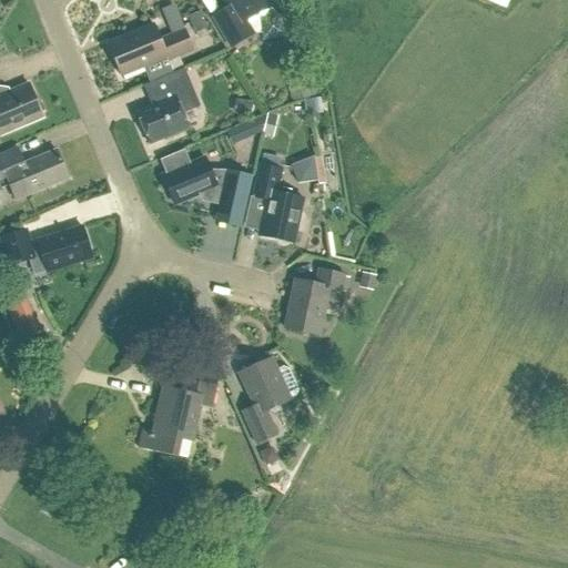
[(280,18),(272,4),(267,0),(223,0),(230,9),(214,19),(233,49),(256,34),(263,36),(263,43),(286,39),(283,17),(280,18)]
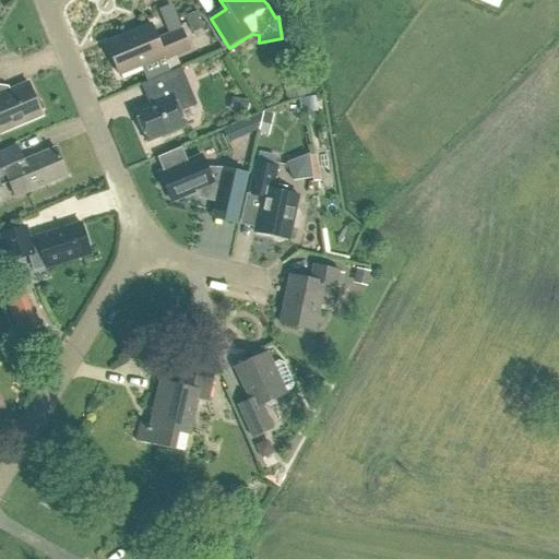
[(192,35),(205,31),(199,13),(186,18),(192,35)]
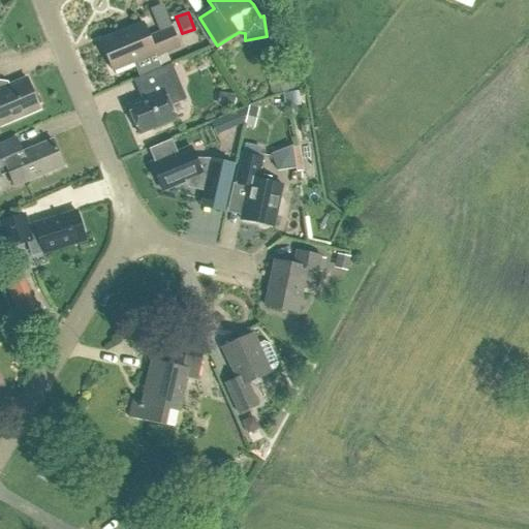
[(144,24),(101,41),(114,71),(134,62),(155,54),(157,59),(181,50),(172,28),(149,37),(144,24)]
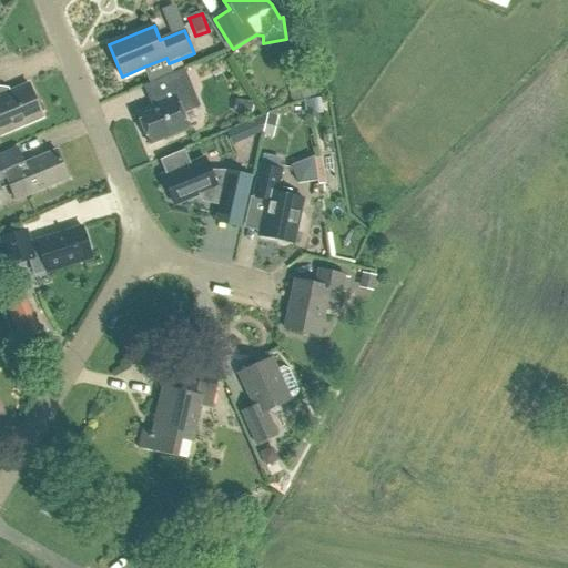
[(150,145),(190,129),(183,113),(200,107),(185,70),(183,71),(174,74),(145,87),(153,105),(137,113),(150,145)]
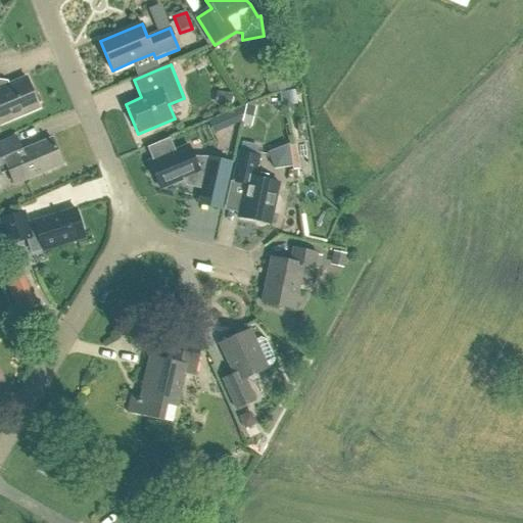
[(283,90),(281,72),(264,74),(266,92),(283,90)]
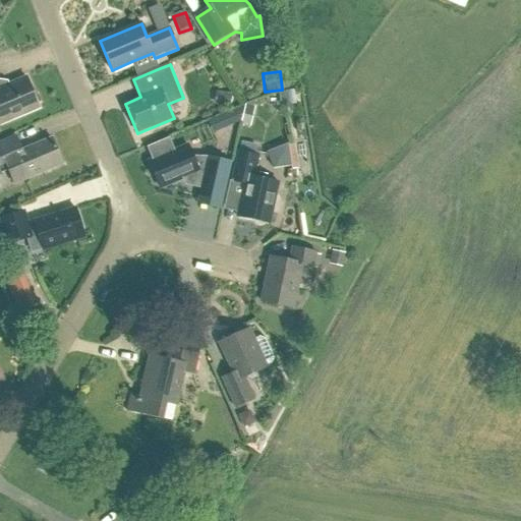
[(0,89),(0,124),(39,108),(25,78),(0,89)]
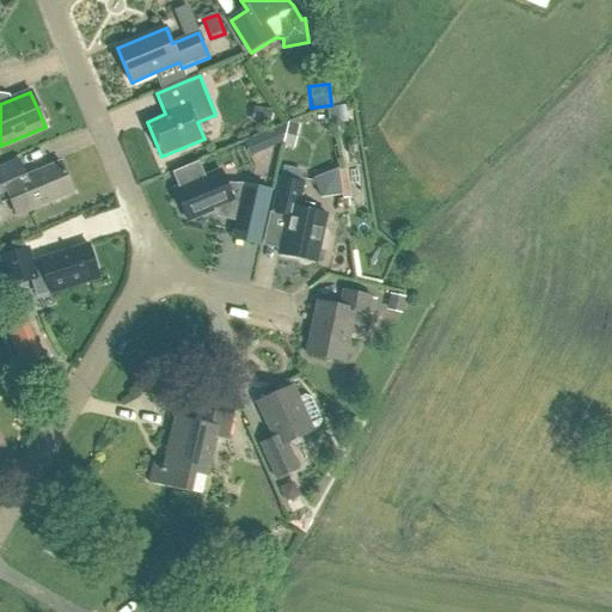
[(255,110),(252,127),(270,130),(273,114),(255,110)]
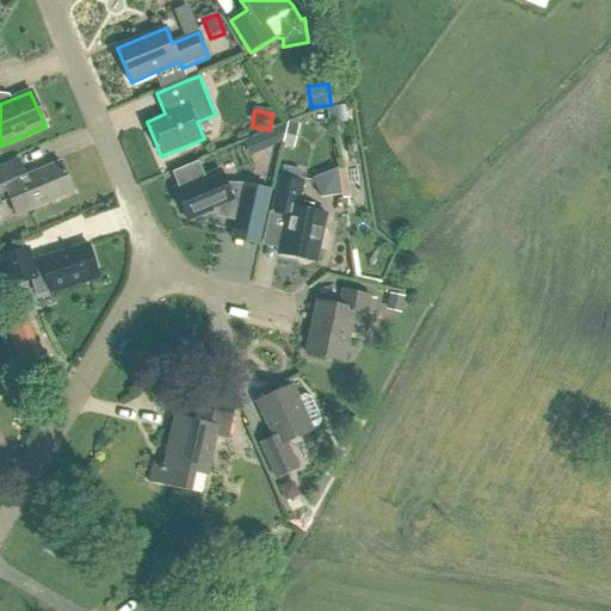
[(290,127),(284,149),(295,152),(301,129),(290,127)]
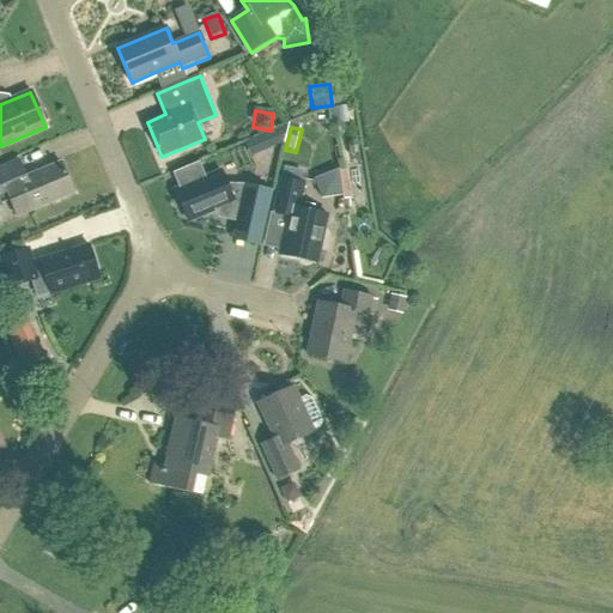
[(25,180),(18,161),(0,168),(0,196),(5,195),(14,218),(73,192),(60,164),(25,180)]
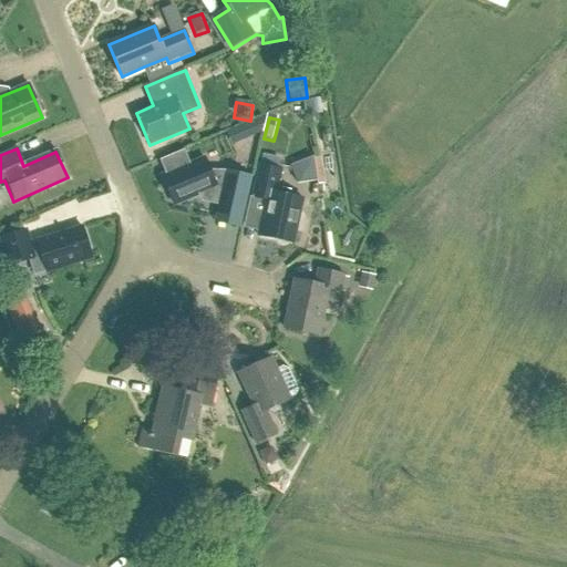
[(184,150),(161,160),(166,174),(163,176),(174,204),(198,194),(204,191),(206,195),(220,198),(226,177),(212,174),(205,158),(205,157),(191,164),(184,150)]
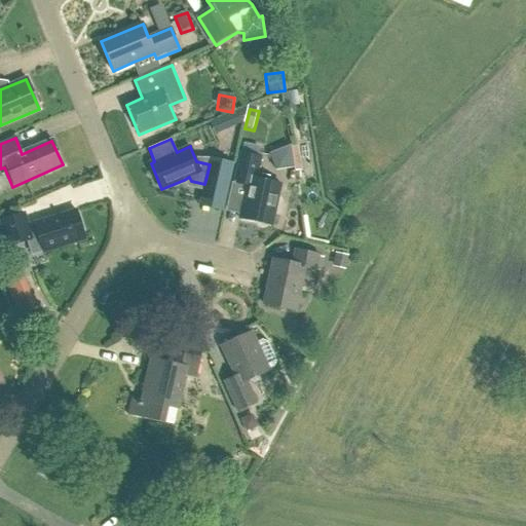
[(278,214),(283,212),(285,203),(282,199),(277,198),(280,185),(256,179),(261,158),(240,153),(233,184),(246,186),(238,219),(258,223),(259,227),(263,228),(266,225),(271,226),(274,214),(278,214)]
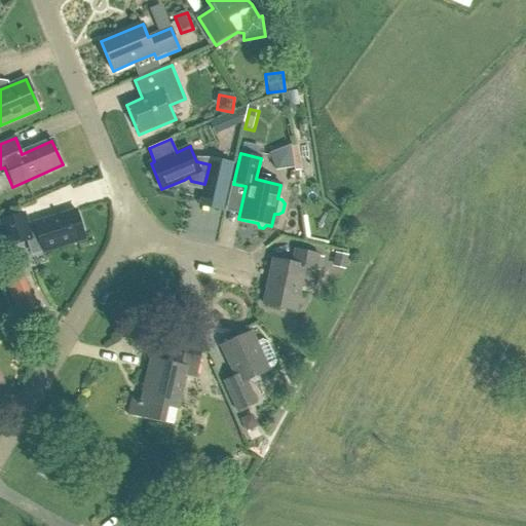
[(270,161),(272,182),(293,181),(292,159),(270,161)]
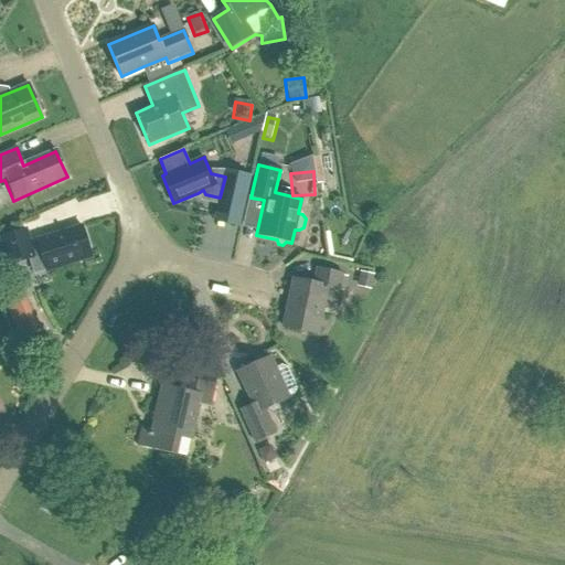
[(220,198),(244,204),(251,179),(225,173),(225,176),(225,177),(220,198)]
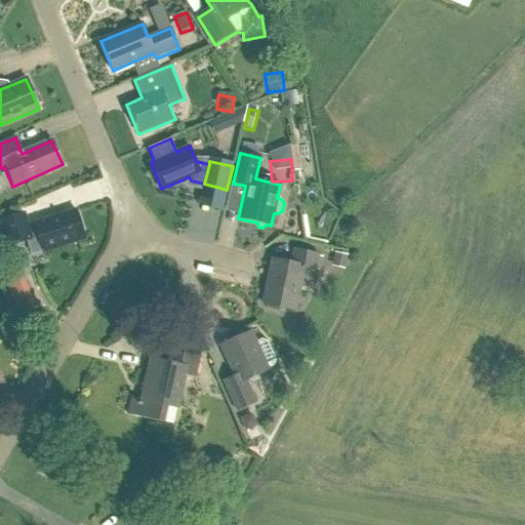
[(84,238),(77,211),(28,226),(25,213),(0,220),(0,225),(7,249),(38,240),(41,251),(84,238)]
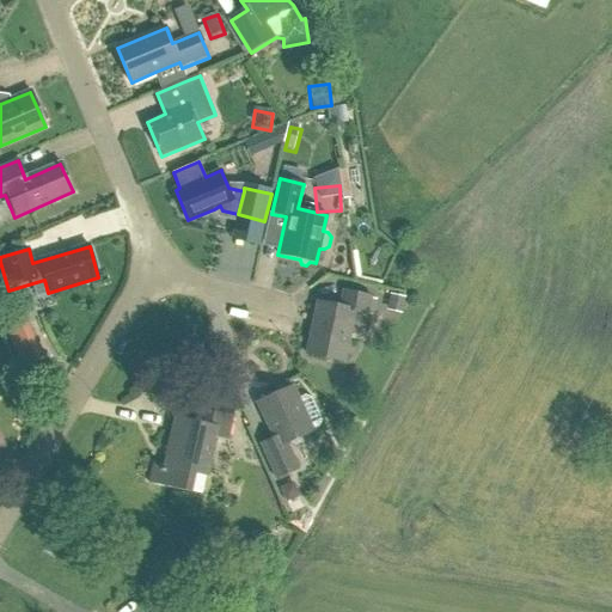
[(368,317),(372,299),(342,292),(338,308),(317,305),(306,355),(344,363),(355,314),(368,317)]
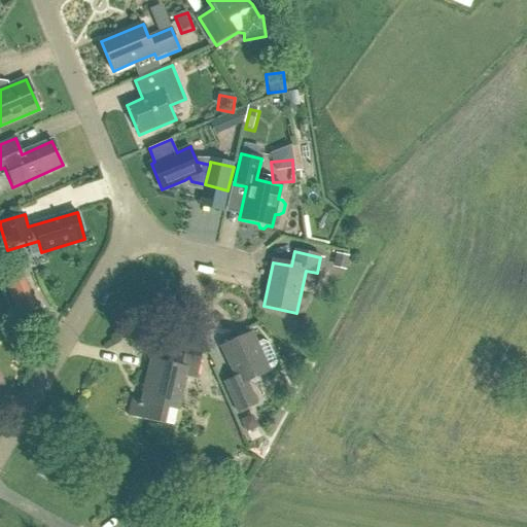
[(336,252),(332,266),(345,268),(348,254),(336,252)]
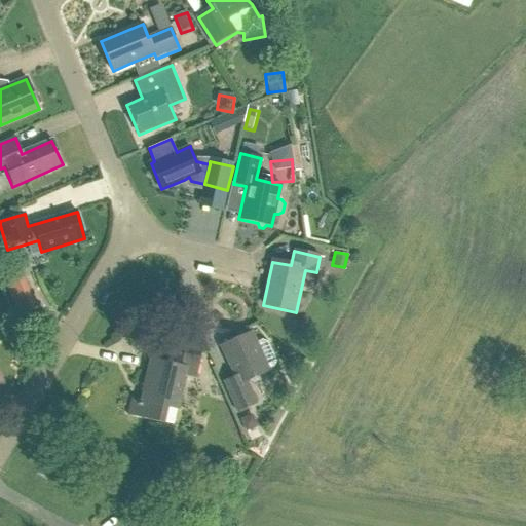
[(30,297),(14,304),(20,314),(35,308),(30,297)]
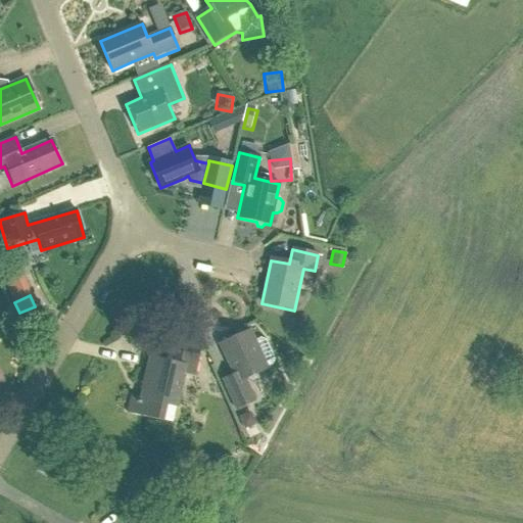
[(256,342),(250,330),(218,345),(232,375),(222,380),(236,412),(258,401),(247,379),(274,367),(276,361),(268,341),(262,340),(256,342)]
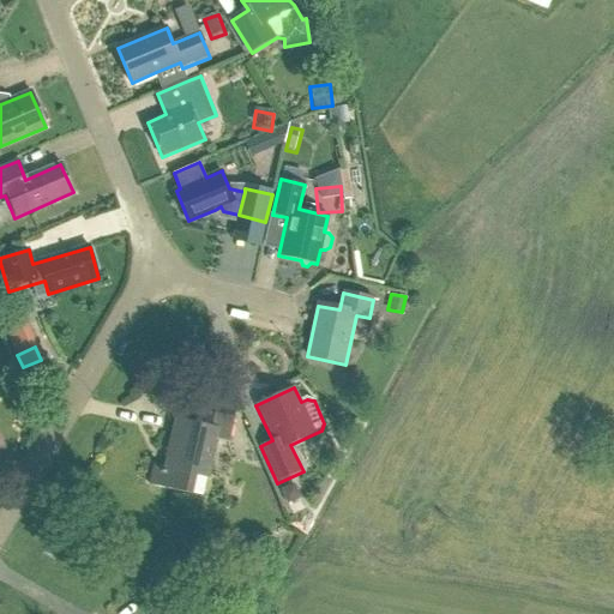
[(26,396),(17,401),(25,420),(35,415),(26,396)]
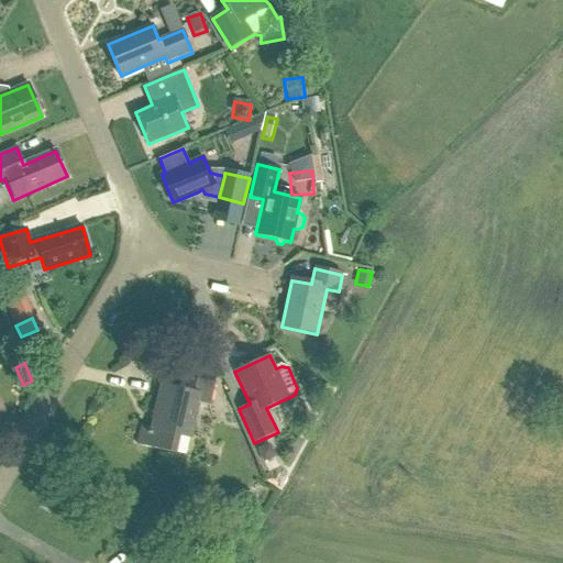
[(211,406),(216,384),(196,381),(195,390),(167,385),(157,429),(142,426),(138,444),(177,453),(180,437),(191,439),(199,403),(211,406)]
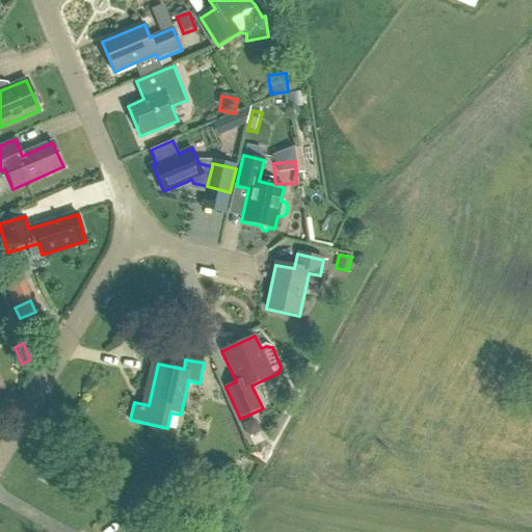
[(255,419),(243,424),(248,436),(261,431),(255,419)]
